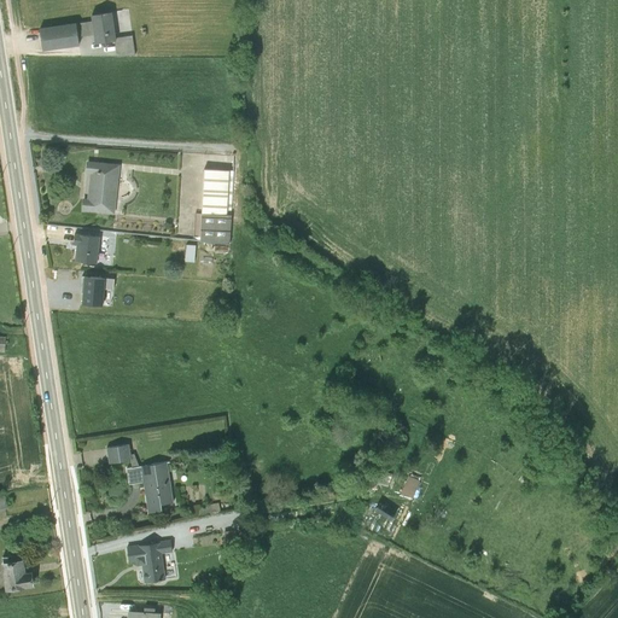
[(117,34),(133,31),(129,9),(114,11),(117,34)]
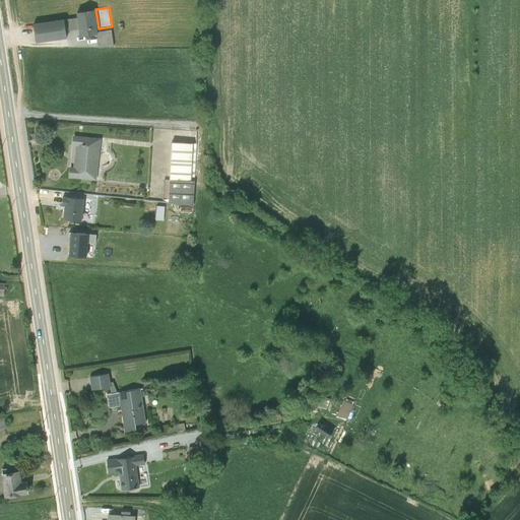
[(93,12),(77,13),(77,18),(79,29),(80,37),(96,37),(93,12)]
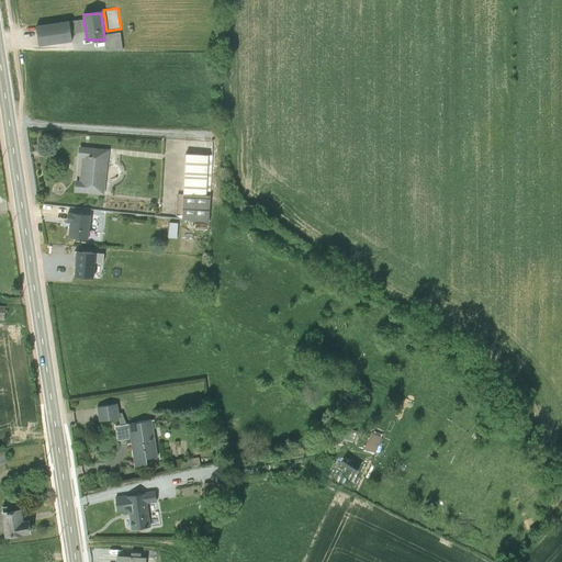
[(68,22),(36,26),(38,44),(70,40),(70,34),(86,32),(83,20),(68,22)]
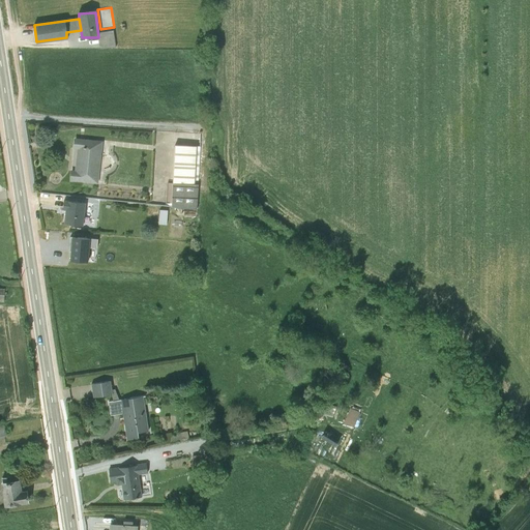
[(116,47),(115,30),(99,31),(101,48),(116,47)]
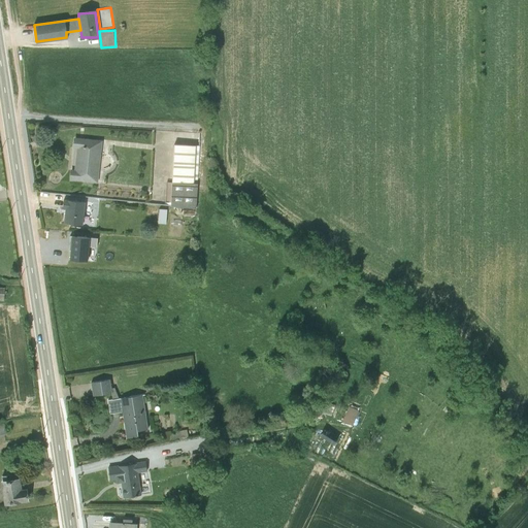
[(102,142),(73,139),(72,150),(75,150),(73,172),(68,172),(68,180),(98,184),(102,142)]
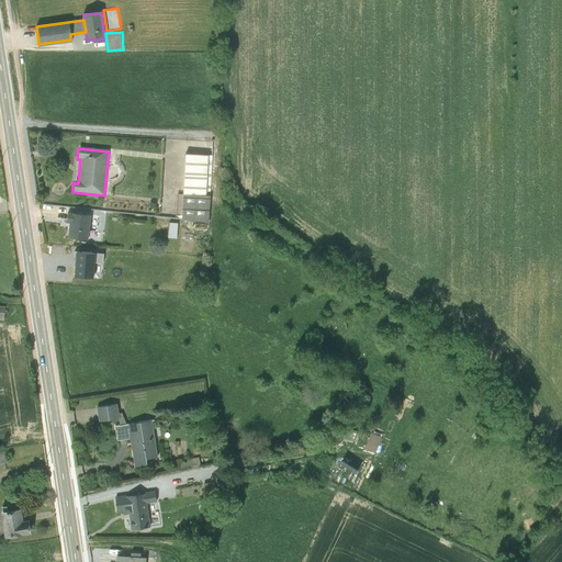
[(210,158),(186,157),(180,221),(208,223),(210,158)]
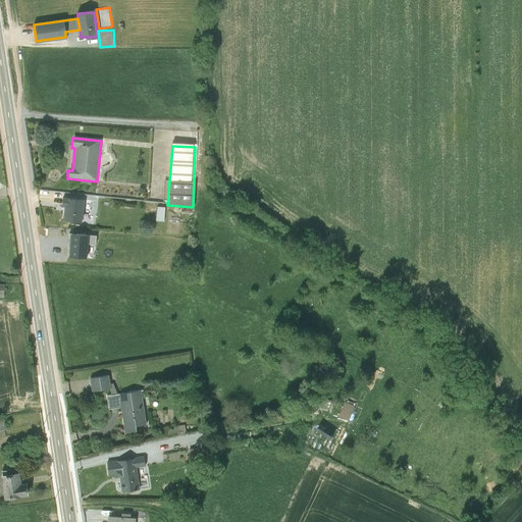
[(63,209),(62,224),(82,226),(84,201),(60,199),(60,209),(63,209)]
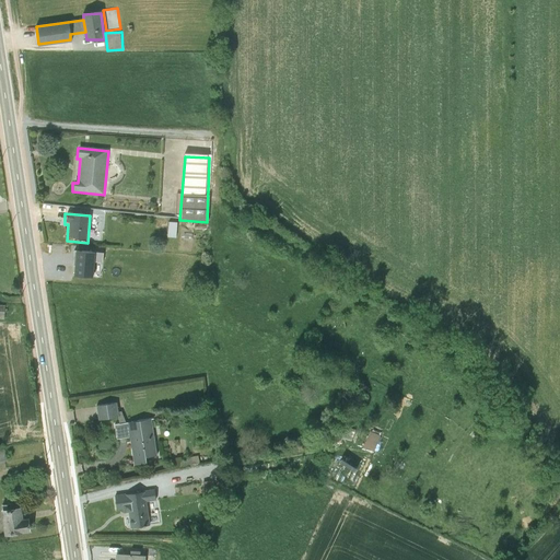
[(170,236),(178,236),(178,222),(170,221),(170,236)]
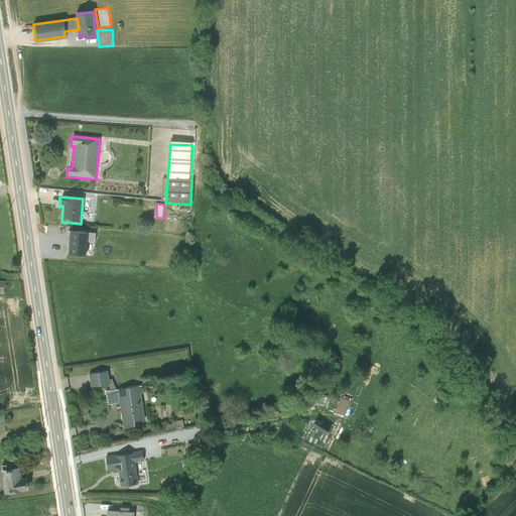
[(95,236),(70,233),(67,254),(92,257),(95,236)]
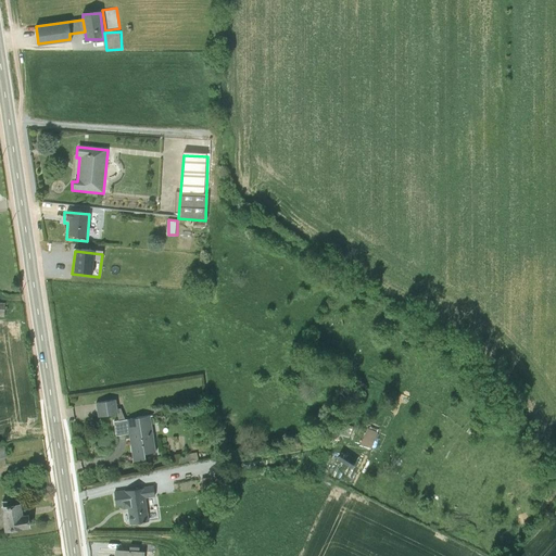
[(116,400),(96,403),(98,418),(117,415),(118,421),(125,420),(121,408),(117,409),(116,400)]
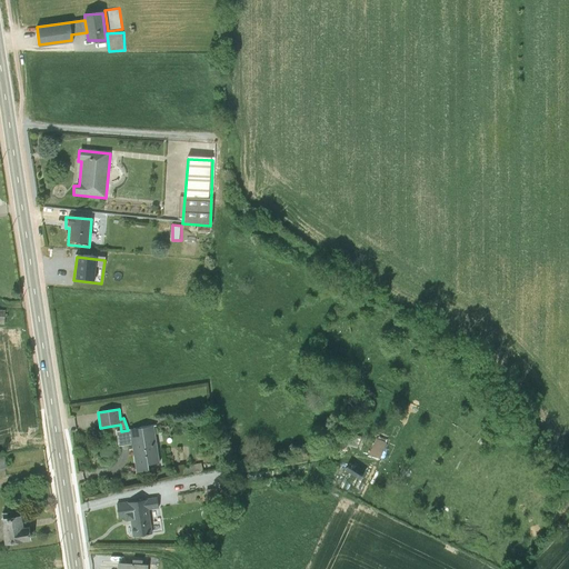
[(121,431),(117,431),(119,446),(132,445),(137,472),(149,471),(148,465),(159,463),(153,427),(128,430),(121,431)]
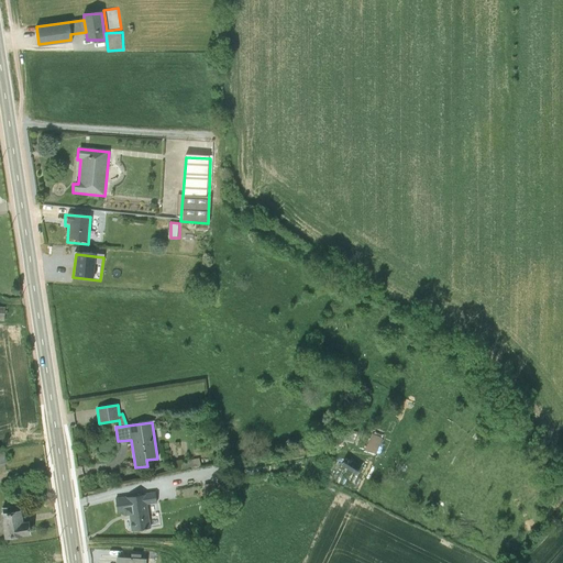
[(377,453),(385,435),(374,431),(366,449),(377,453)]
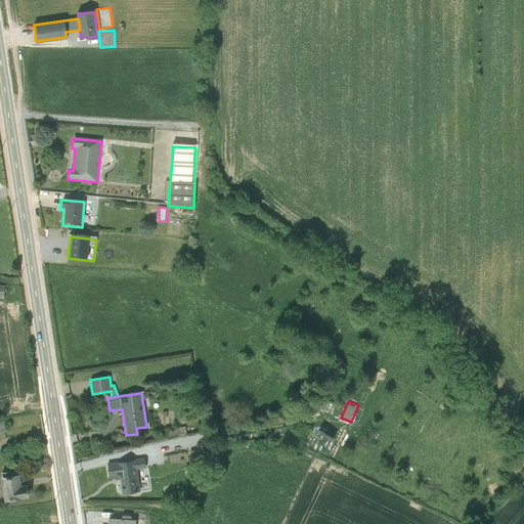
[(330,444),(337,429),(325,423),(317,438),(330,444)]
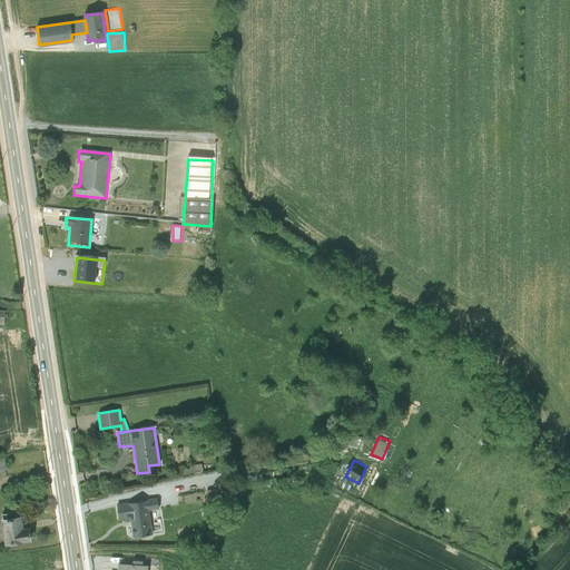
[(157,499),(116,505),(118,521),(126,520),(126,522),(130,521),(134,538),(153,536),(149,511),(159,510),(157,499)]
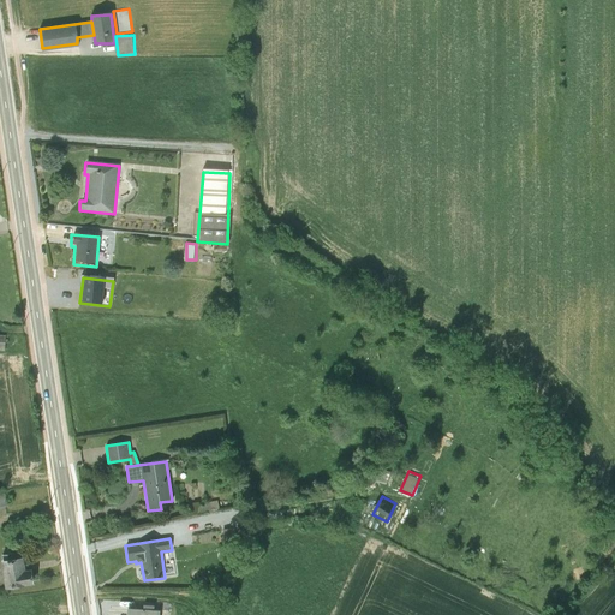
[(23,556),(1,560),(5,587),(34,584),(31,566),(25,567),(23,556)]
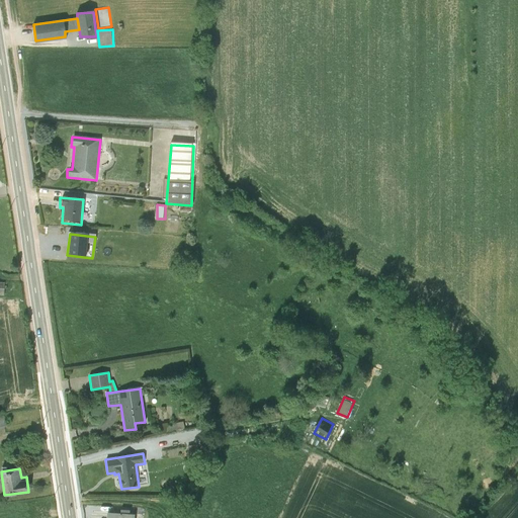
All buildings are outlined.
